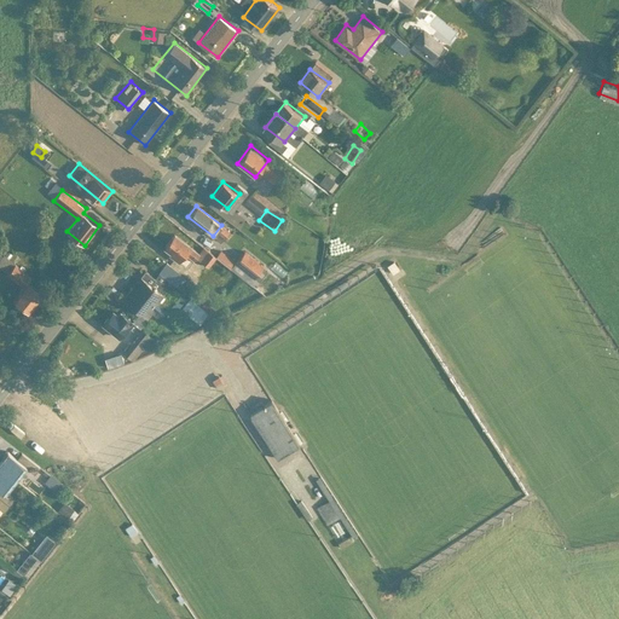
[(183,261),(194,247),(175,233),(166,248),(183,261)]
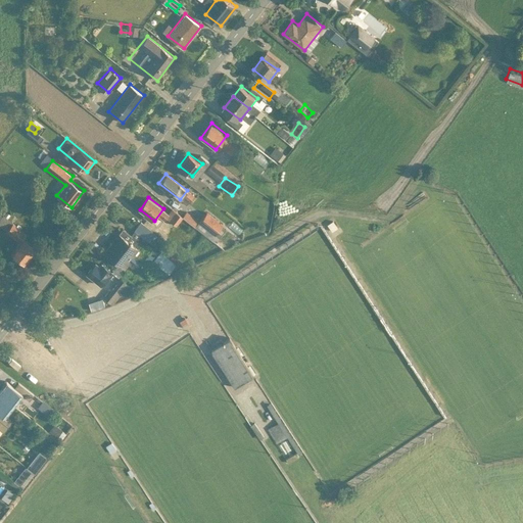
[(189,225),(193,220),(182,208),(177,214),(189,225)]
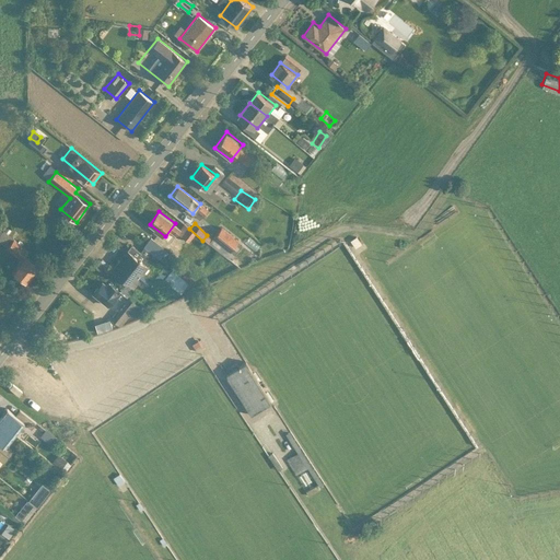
[(221,224),(211,235),(228,248),(237,237),(221,224)]
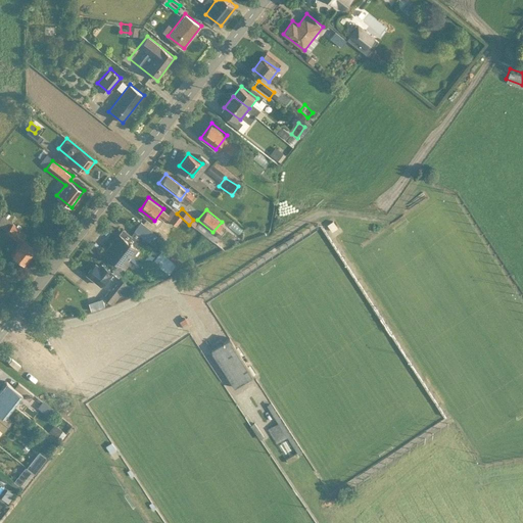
[(330,219),(323,221),(326,230),(333,227),(330,219)]
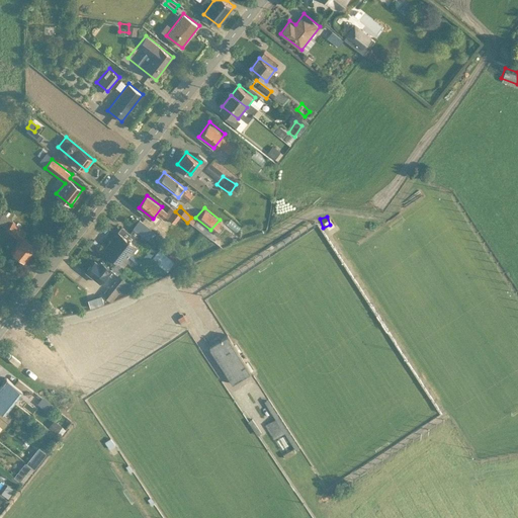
[(226,220),(220,224),(227,234),(233,230),(226,220)]
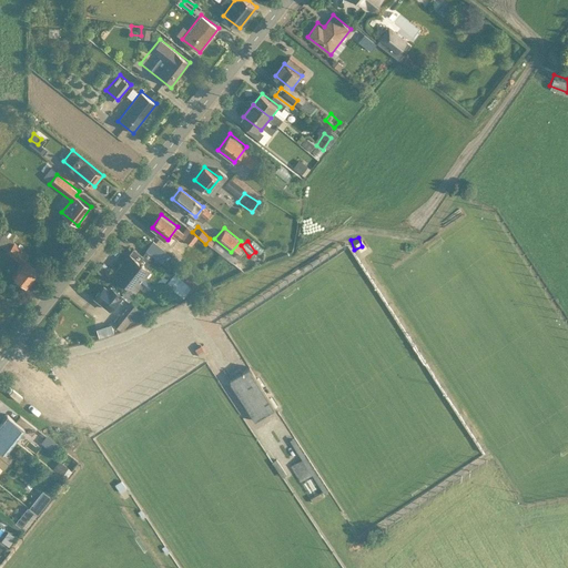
[(11,275),(28,287),(41,269),(27,257),(30,253),(14,242),(7,252),(21,263),(11,275)]
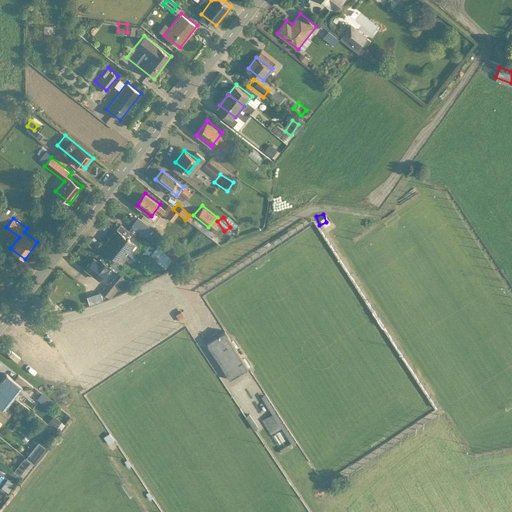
[(101,247),(123,262),(137,243),(114,228),(101,247)]
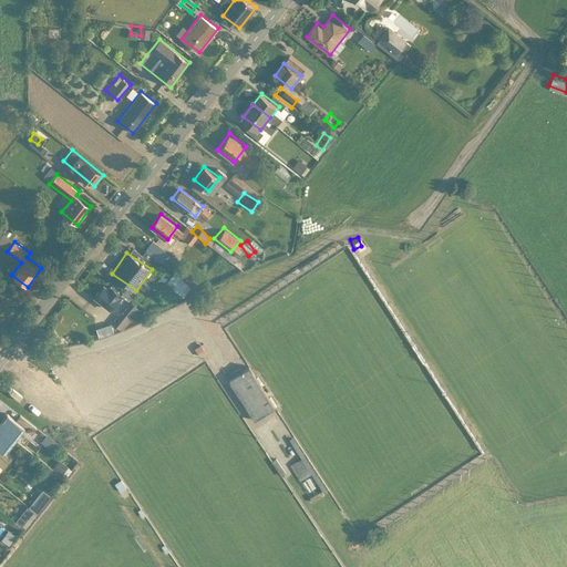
[(177,294),(186,284),(168,269),(160,279),(177,294)]
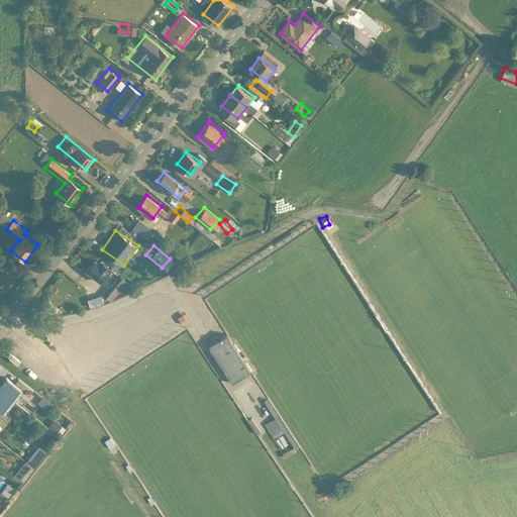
[(85,271),(99,282),(110,269),(95,256),(85,271)]
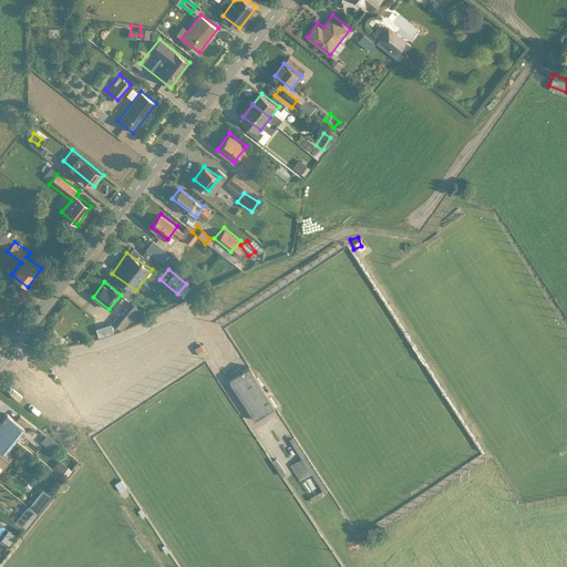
[(107,322),(115,328),(120,323),(124,328),(137,310),(124,300),(107,322)]
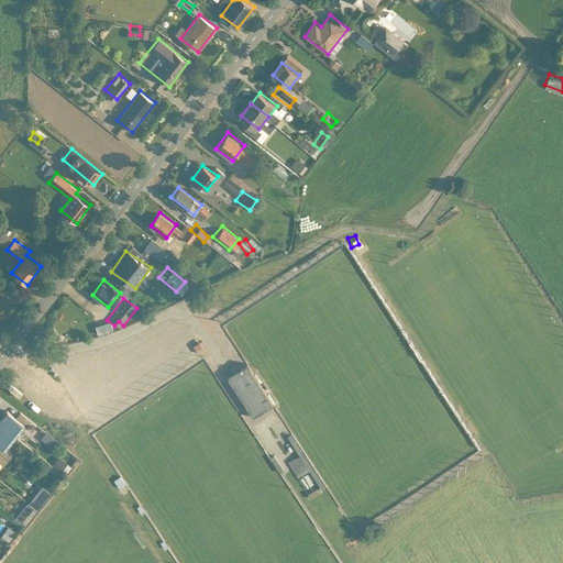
[(207,350),(199,340),(192,344),(199,354),(207,350)]
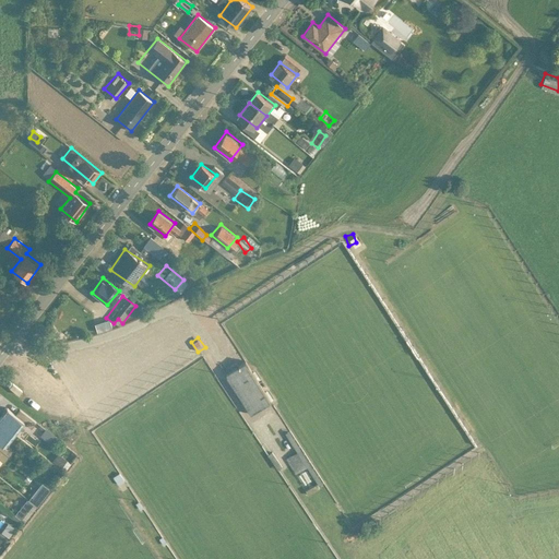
[(254,414),(271,403),(244,360),(227,371),(254,414)]
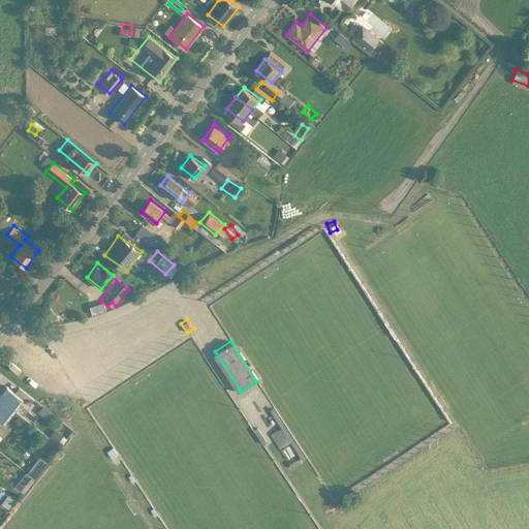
[(0,366),(7,371),(11,365),(0,359),(0,366)]
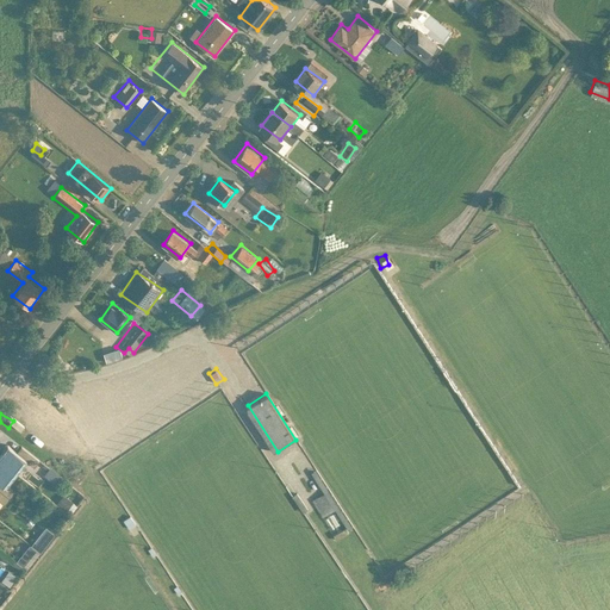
[(6,444),(0,453),(0,458),(14,470),(24,458),(6,444)]
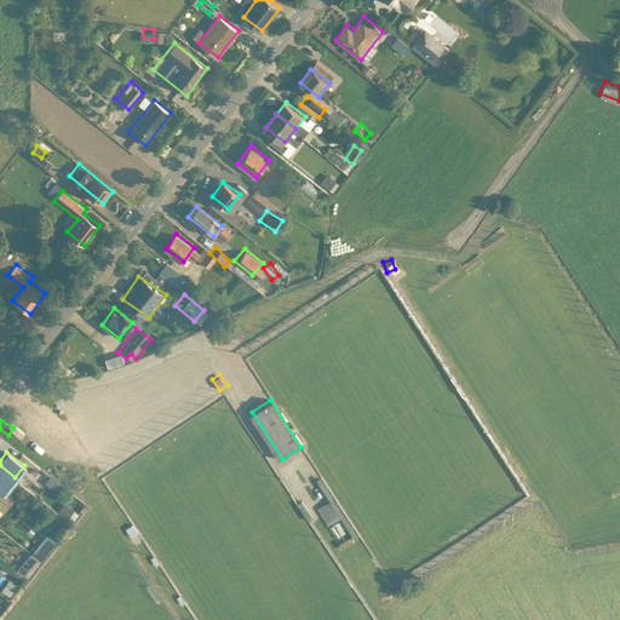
[(0,491),(4,493),(15,477),(0,465),(0,491)]
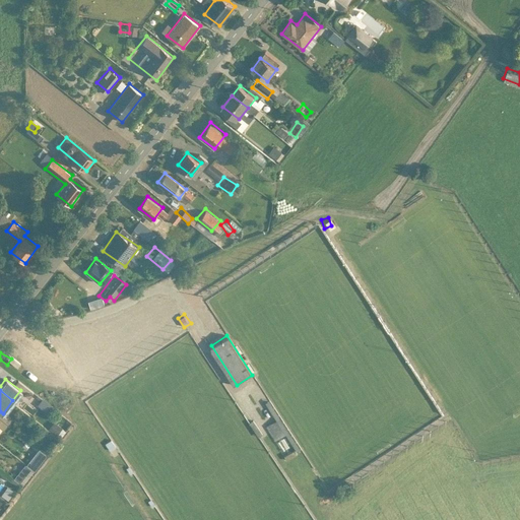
[(256,390),(250,394),(256,402),(262,398),(256,390)]
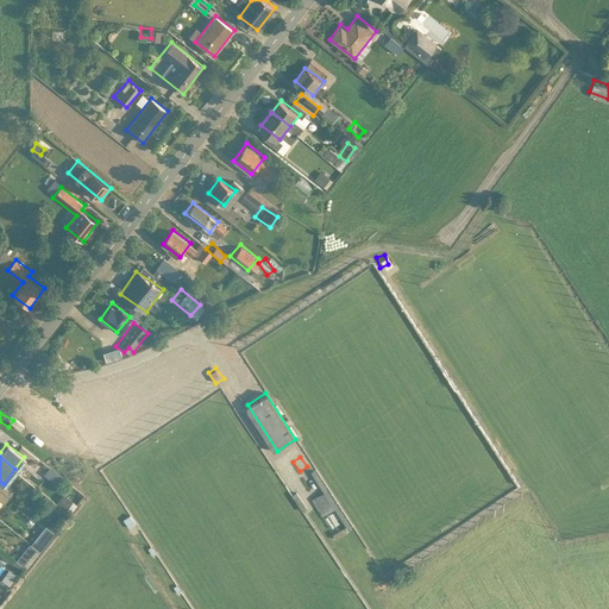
[(353,525),(315,469),(311,472),(325,493),(312,501),(322,516),(334,508),(347,529),(353,525)]
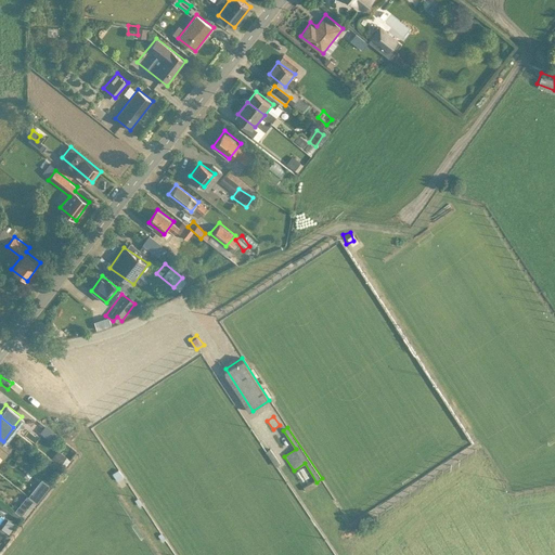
[(281,464),(271,449),(266,452),(276,467),(281,464)]
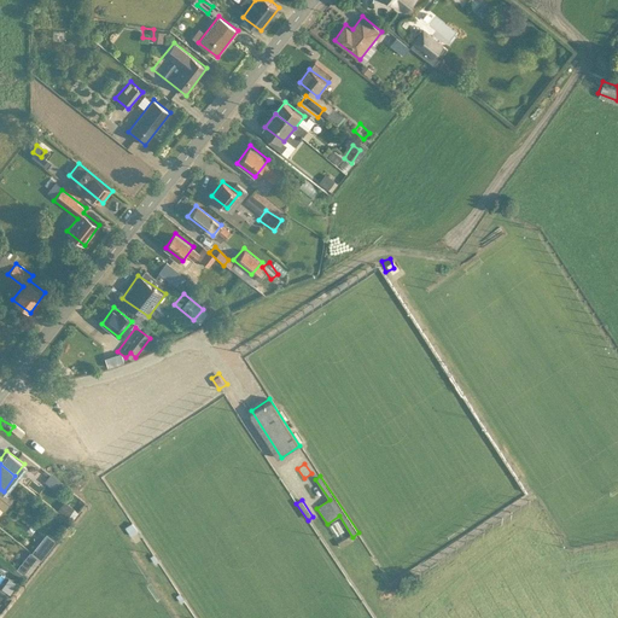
[(326,526),(333,537),(342,531),(334,522),(326,526)]
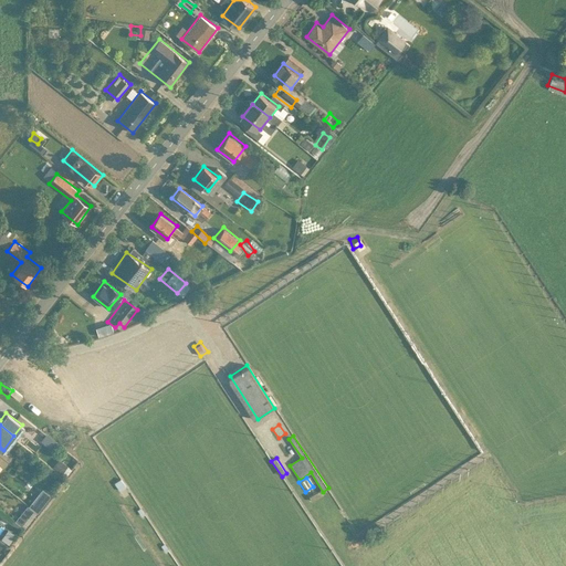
[(22,505),(10,515),(19,525),(30,515),(22,505)]
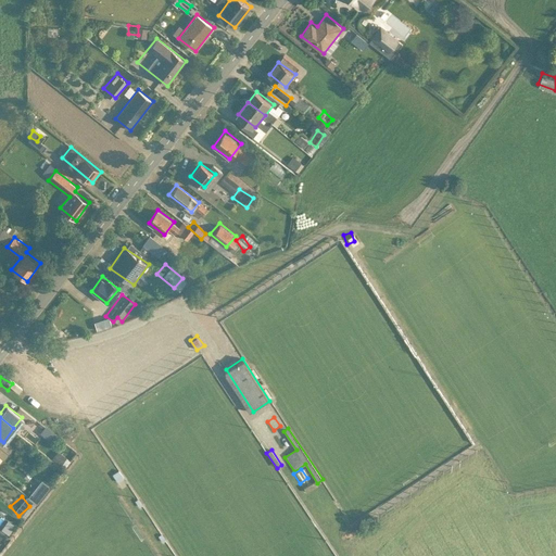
[(0,521),(0,534),(1,535),(10,525),(2,519),(0,521)]
